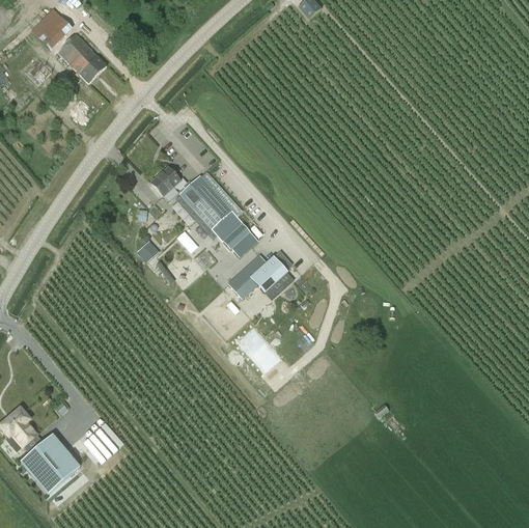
[(303,0),(295,6),(305,19),(318,7),(312,0),(303,0)]
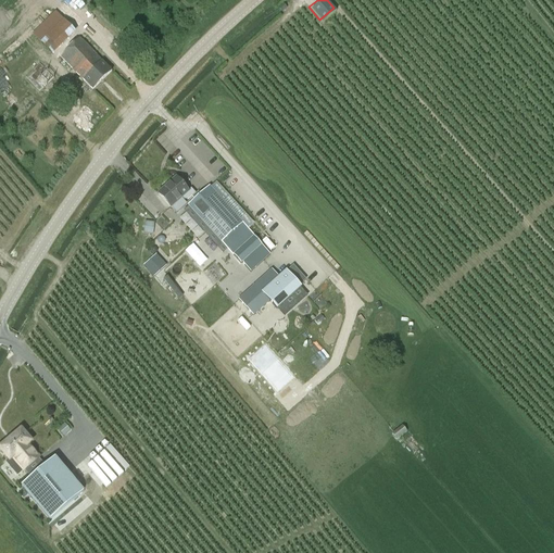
[(53,9),(29,32),(50,52),(73,29),(61,16),(53,9)]
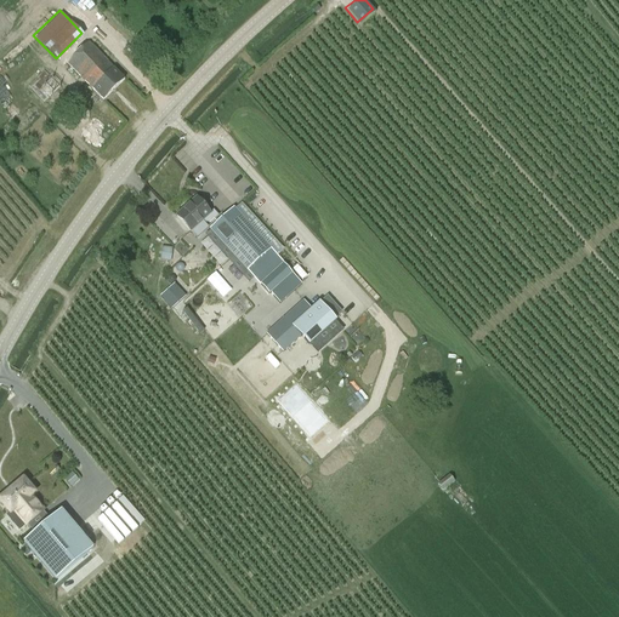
[(123,76),(87,39),(66,61),(101,97),(123,76)]
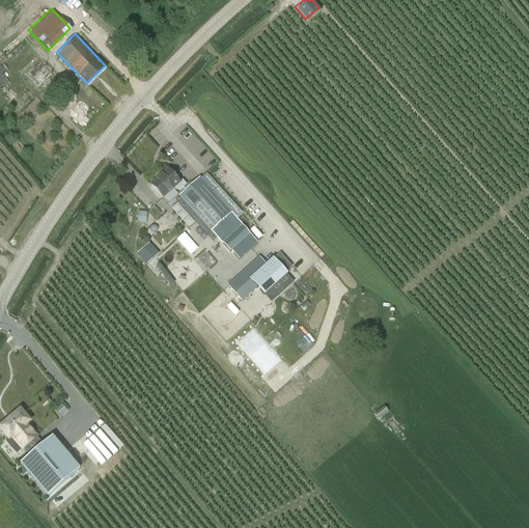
[(54,73),(39,59),(26,73),(40,87),(54,73)]
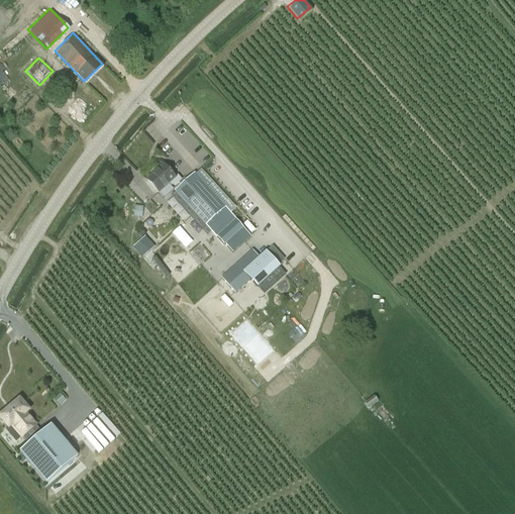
[(175,180),(179,184),(182,181),(176,173),(173,175),(162,163),(144,178),(157,190),(167,181),(168,183),(172,183),(175,180)]
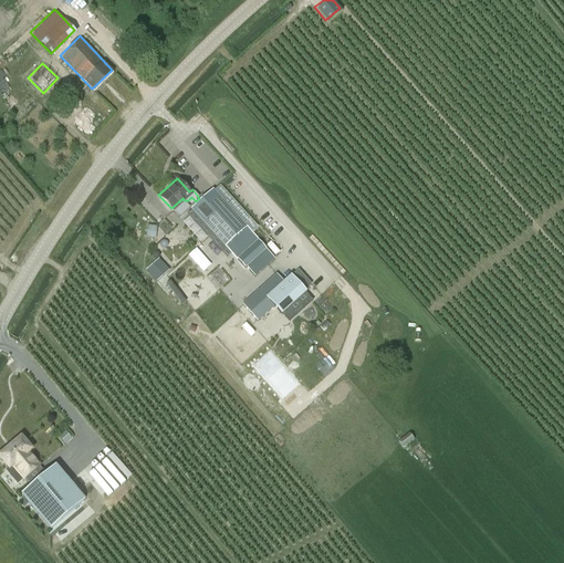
[(199,198),(196,201),(189,207),(222,244),(223,244),(235,257),(242,266),(264,247),(256,237),(244,225),(211,187),(199,198)]
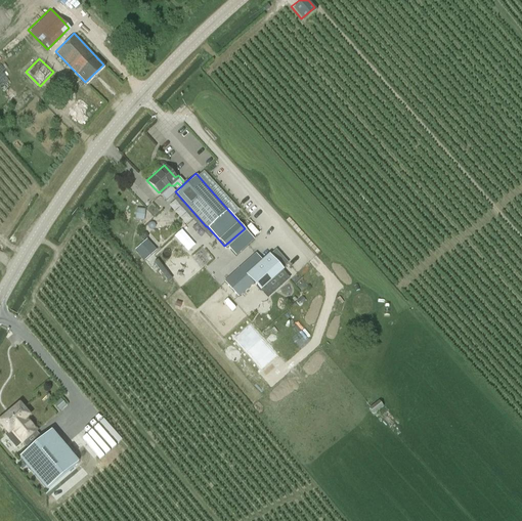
[(143,218),(144,206),(135,205),(133,216),(143,218)]
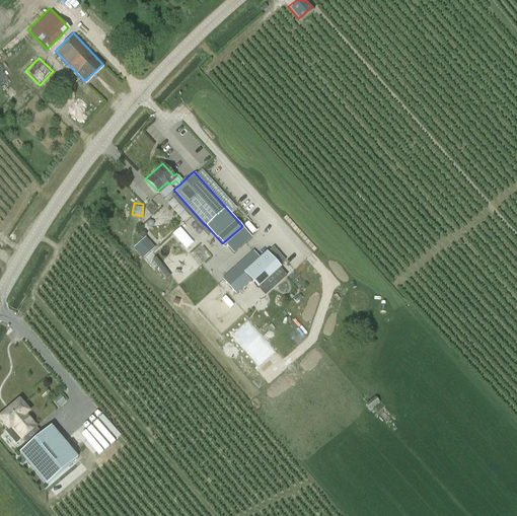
[(171,231),(185,246),(193,239),(179,224),(171,231)]
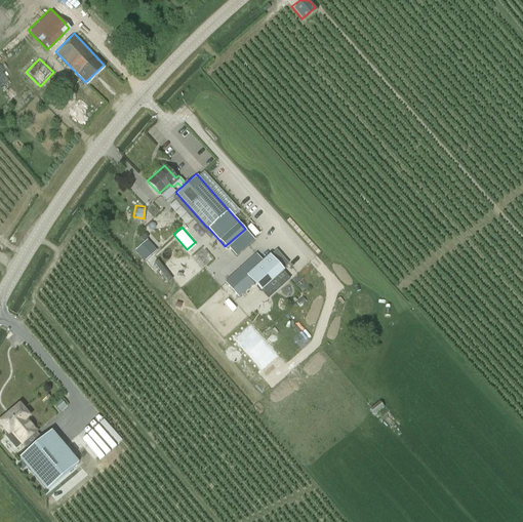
[(133,248),(144,258),(160,243),(151,233),(133,248)]
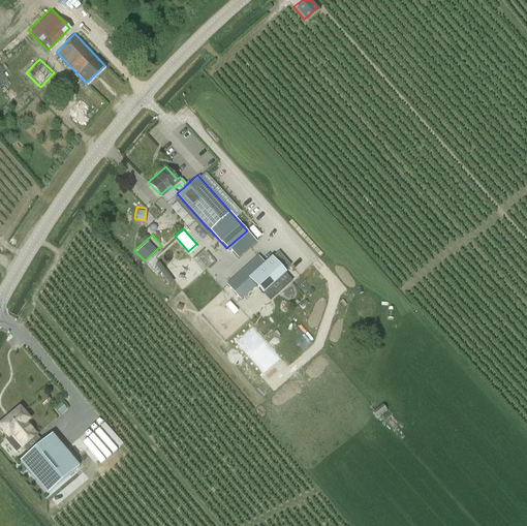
[(225,282),(240,299),(255,284),(262,294),(286,272),(271,255),(264,261),(256,254),(225,282)]
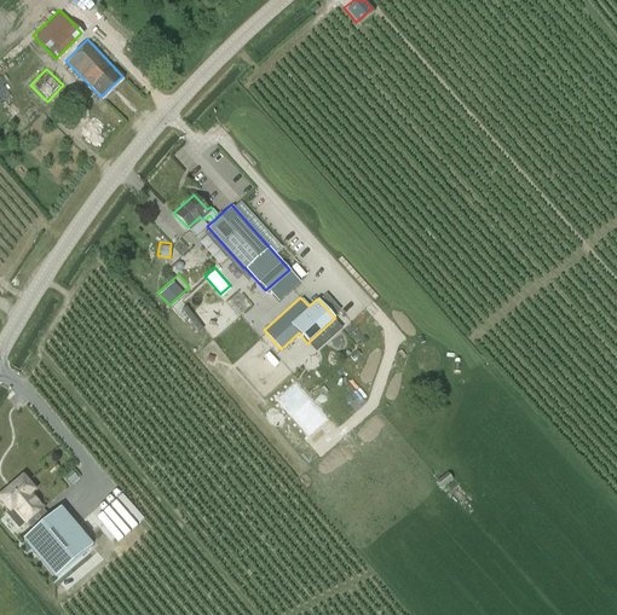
[(327,412),(293,376),(271,396),(305,433),(327,412)]
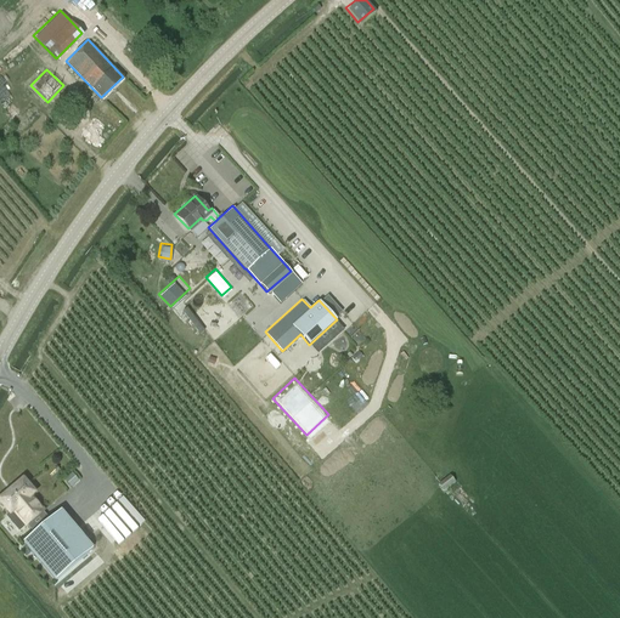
[(38,487),(23,470),(12,481),(11,480),(1,487),(4,488),(0,491),(0,500),(9,511),(12,509),(23,523),(27,520),(33,528),(22,538),(56,574),(93,543),(61,504),(48,515),(41,508),(45,505),(34,492),(38,487)]
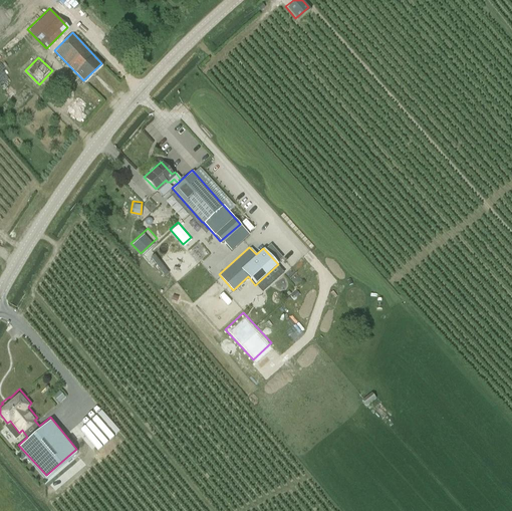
[(370,391),(361,397),(365,403),(374,396),(370,391)]
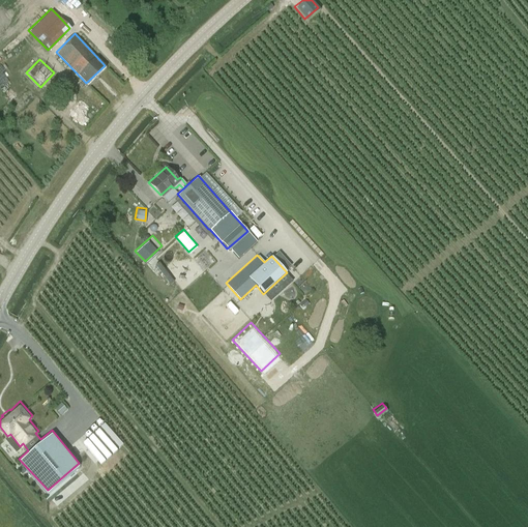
[(99,437),(109,429),(100,418),(90,427),(99,437)]
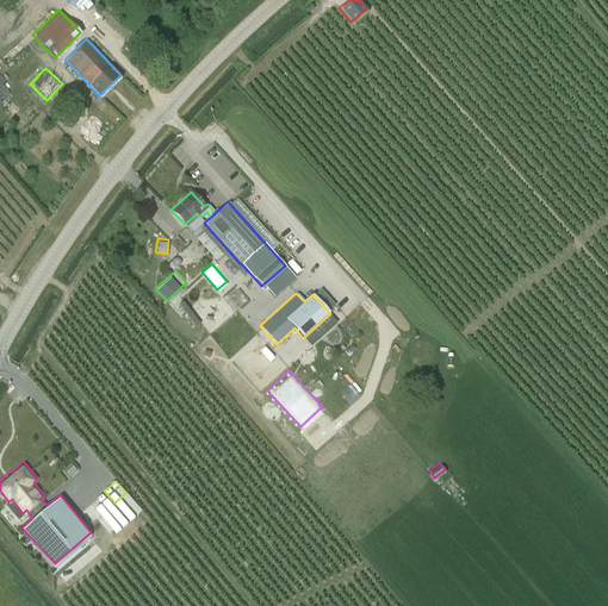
[(86,497),(113,528),(125,517),(99,486),(86,497)]
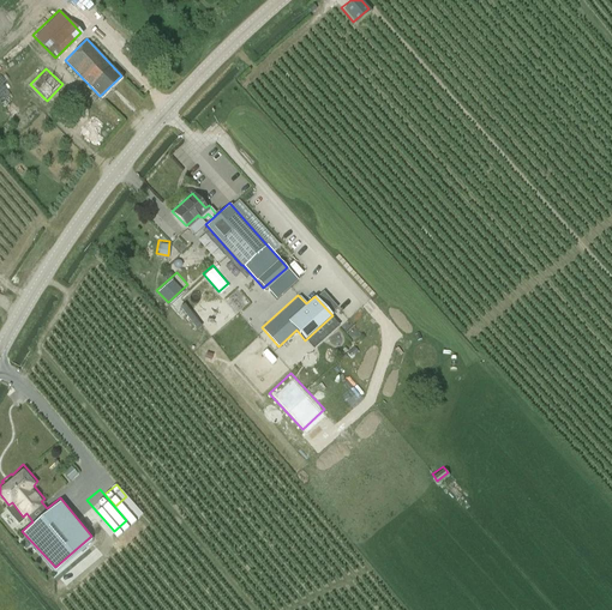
All buildings are outlined.
